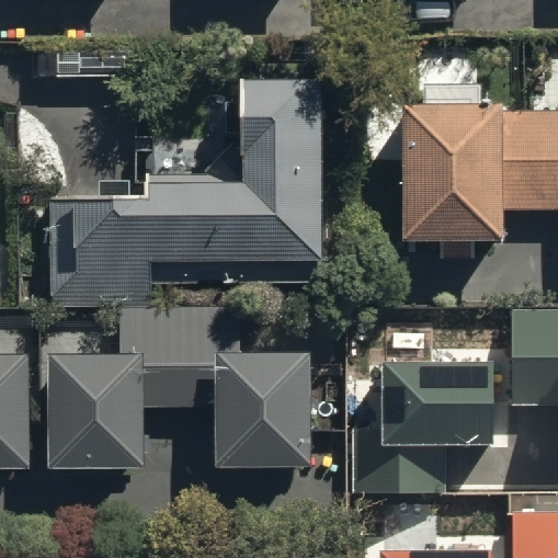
[(557,205),(557,79),(555,80),(556,156),(514,157),(513,76),(374,78),(376,258),(511,257),(511,206),(557,205)]
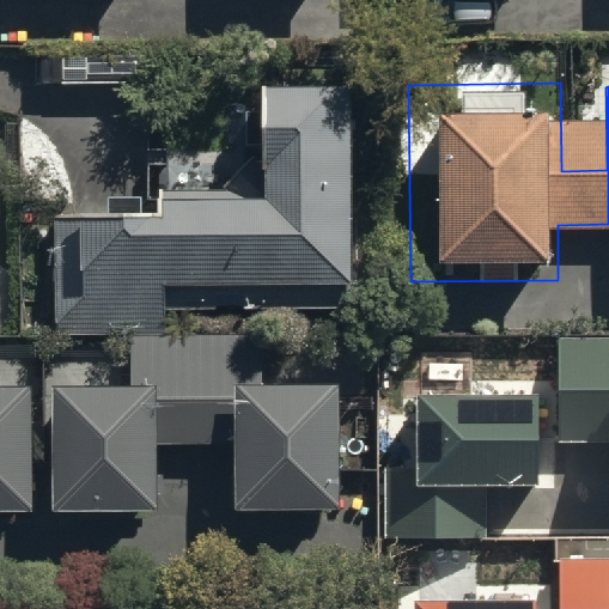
[(236,129),(243,129),(244,165),(221,192),(158,192),(158,214),(140,213),(140,198),(108,198),(108,217),(54,217),(54,336),(163,336),(163,310),(347,311),(347,285),(349,285),(351,89),(259,89),(259,108),(235,108),(236,129)]
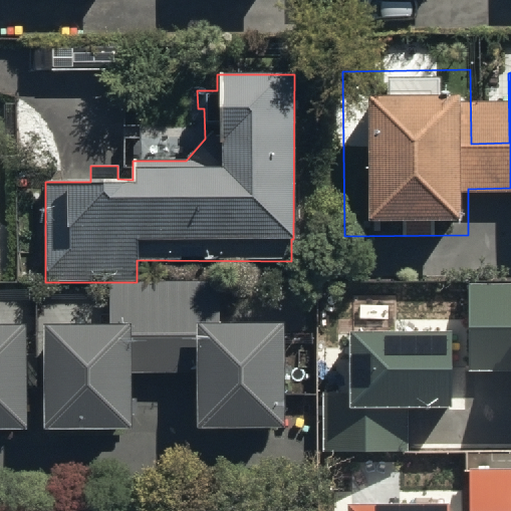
[(219,283),(107,283),(107,325),(42,325),(42,430),(132,429),(132,374),(196,374),(196,427),(283,427),(283,321),(219,321),(219,283)]
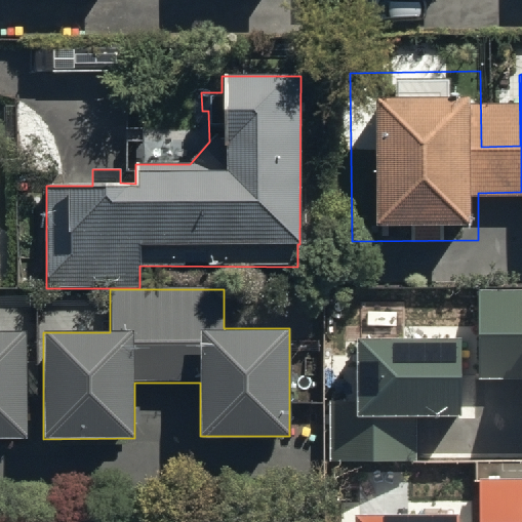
[(521,293),(479,294),(479,378),(521,377),(521,293)]
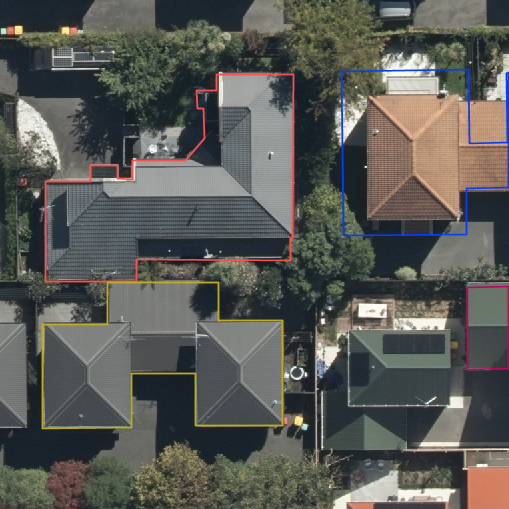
[(0,429),(25,430),(26,321),(0,321),(0,429)]
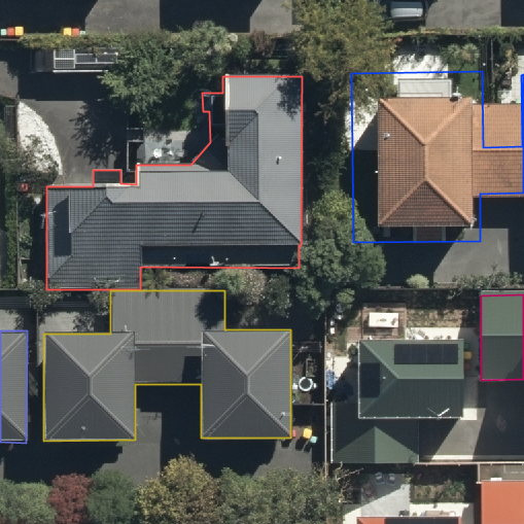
[(329,408),(329,462),(414,462),(414,418),(459,418),(458,343),(355,344),(356,408),(329,408)]
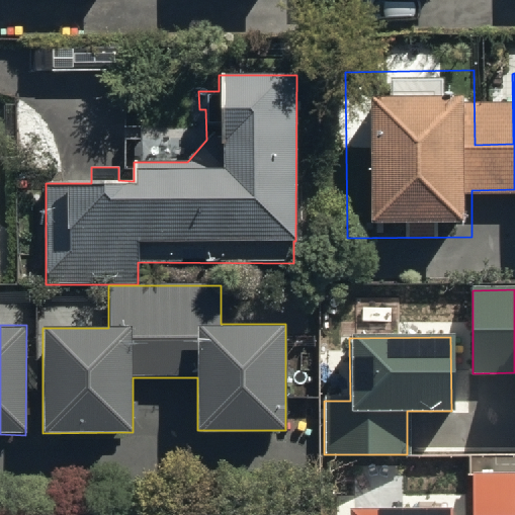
[(514,514),(514,476),(471,477),(471,514),(514,514)]
